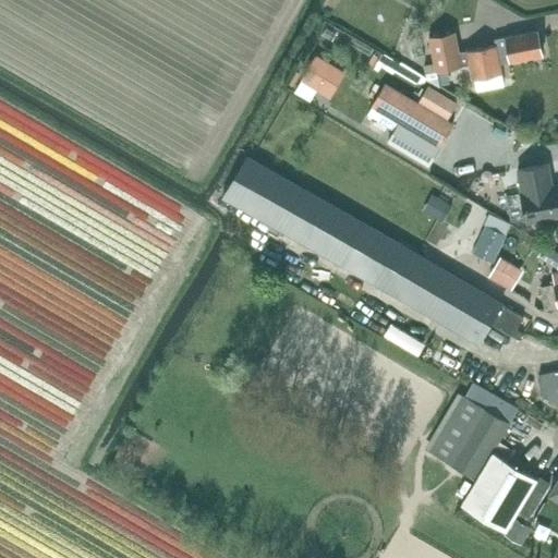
[(476,91),(504,85),(499,63),(542,55),(537,31),(493,39),(494,44),(460,50),(456,29),(429,35),(434,61),(436,71),(447,69),(468,64),(471,79),(474,77),(476,91)]
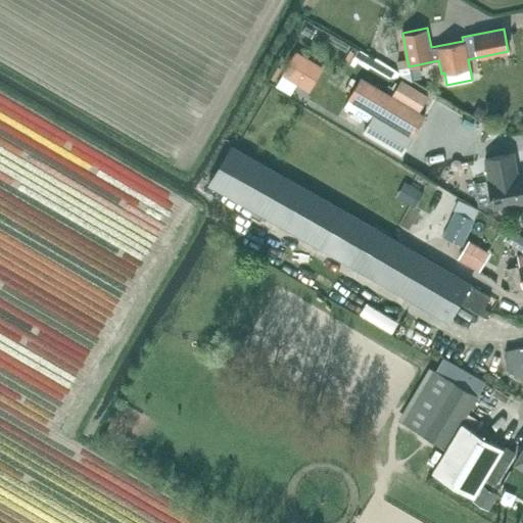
[(323,66),(296,51),(283,74),(310,89),(323,66)]
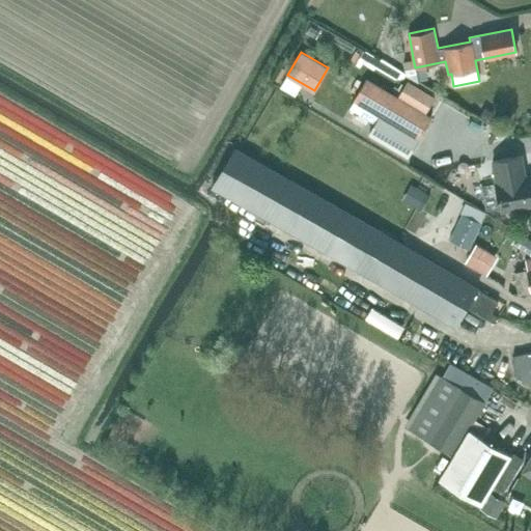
[(413,58),(402,60),(406,74),(416,80),(427,78),(425,65),(415,67),(413,58)]
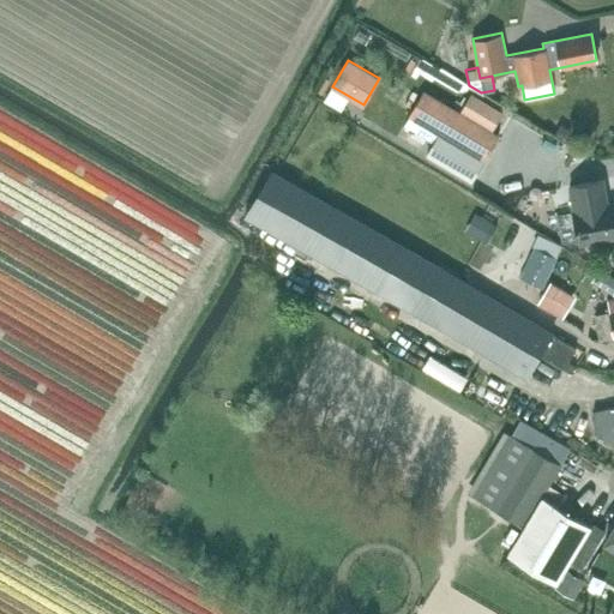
[(425,90),(404,125),(433,143),(426,156),(471,182),(499,134),(492,130),(501,112),(470,95),(461,112),(425,90)]
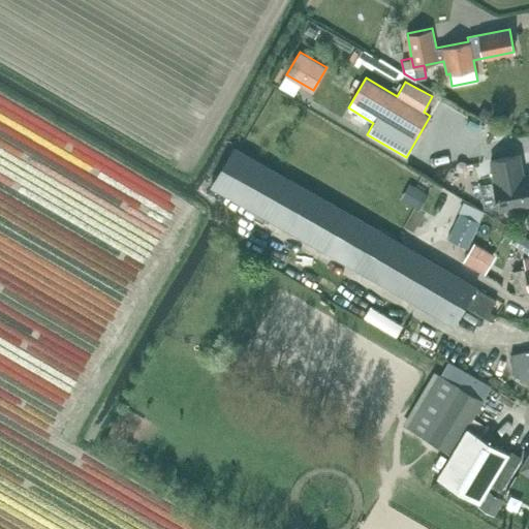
[(477,116),(487,121),(492,112),(483,106),(477,116)]
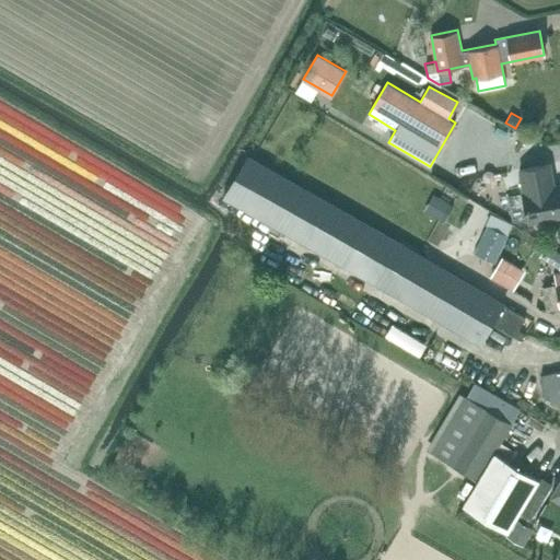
[(505,303),(248,154),(222,197),(480,346),(493,324),(520,340),(524,334),(518,329),(525,317),(504,304),(505,303)]
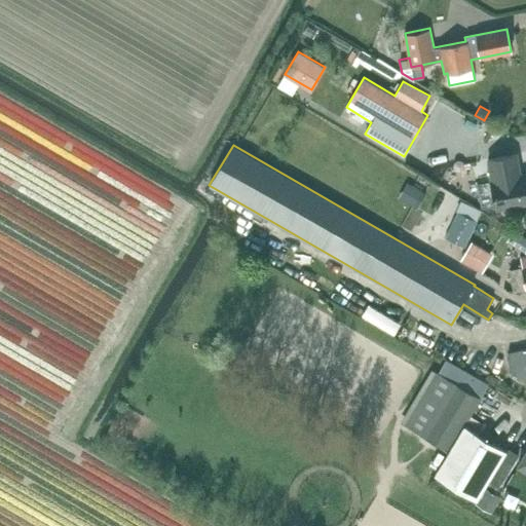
[(516,154),(487,159),(491,181),(490,181),(495,210),(525,202),(525,174),(520,175),(516,154)]
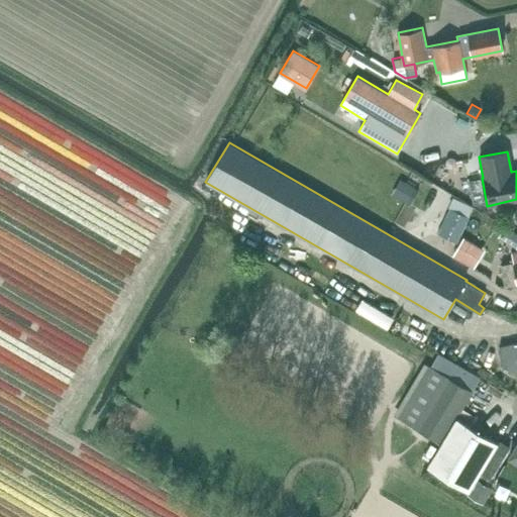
[(400,180),(392,194),(406,202),(414,188),(400,180)]
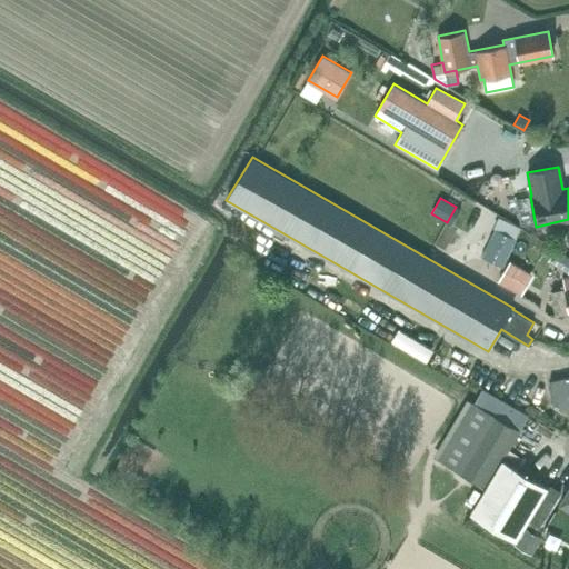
[(503,268),(521,228),(497,217),(491,228),(495,230),(481,258),(496,265),(503,268)]
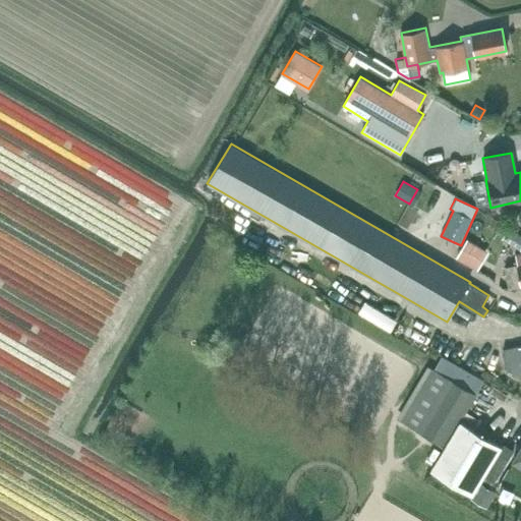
[(509,228),(502,238),(509,242),(515,232),(509,228)]
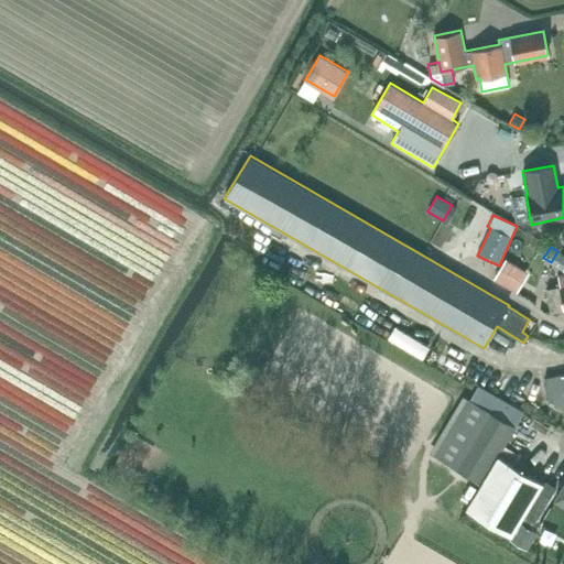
[(506,264),(499,266),(495,266),(497,281),(508,279),(506,264)]
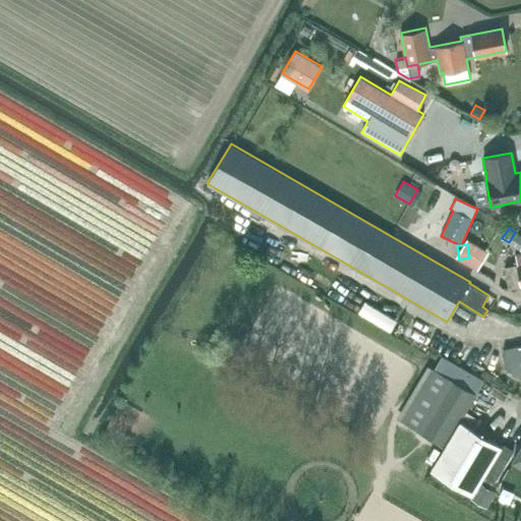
[(520,252),(514,253),(516,265),(504,268),(508,288),(520,285),(520,252)]
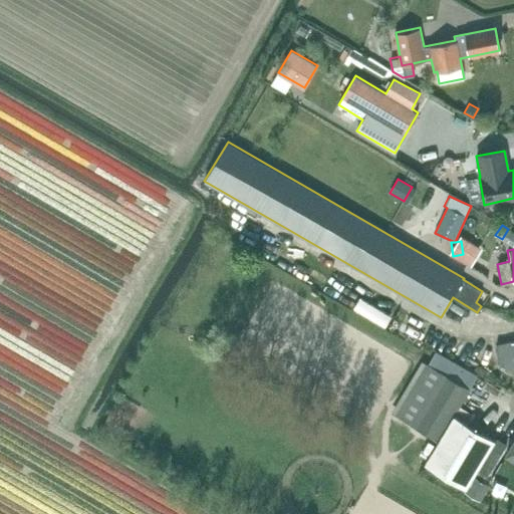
[(513,340),(495,344),(500,365),(513,372),(513,340)]
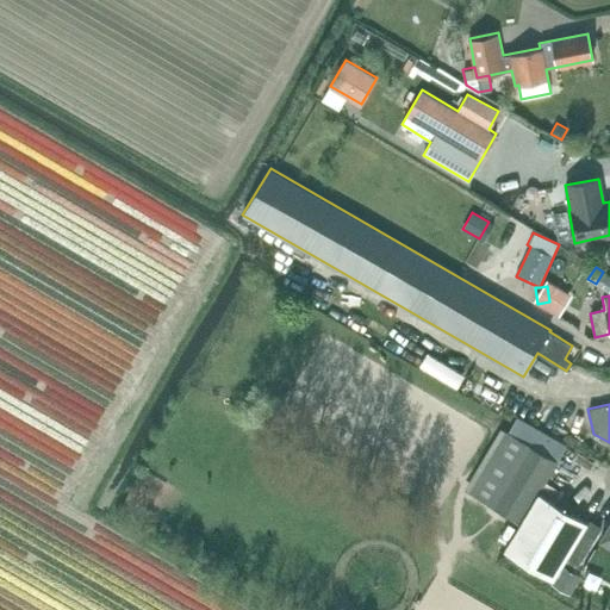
[(586,523),(539,493),(558,462),(506,433),(470,492),(521,524),(504,551),(553,579),(561,565),(565,560),(586,523)]
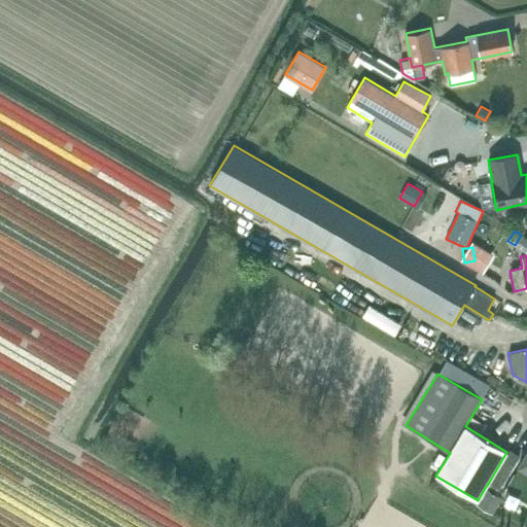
[(506,452),(488,484),(500,491),(521,455),(508,448),(506,452)]
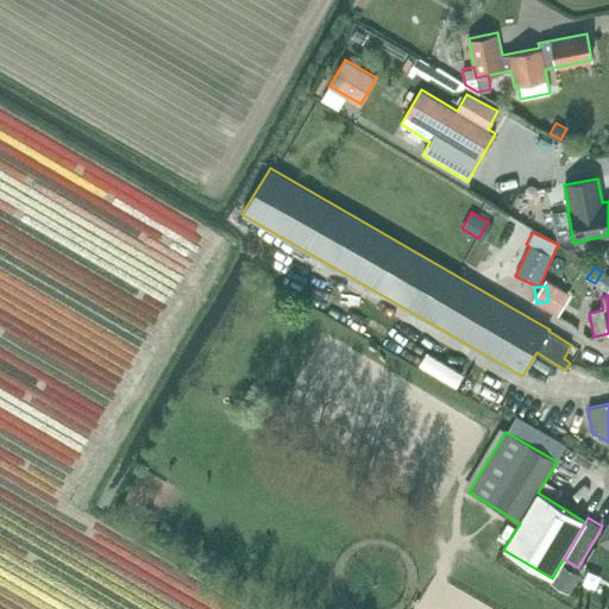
[(560,564),(552,578),(550,582),(569,594),(579,575),(560,564)]
